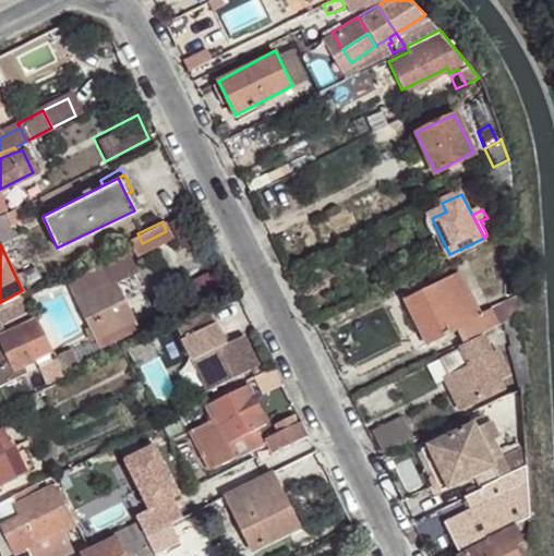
[(74,299),(106,282),(99,267),(67,283),(74,299)]
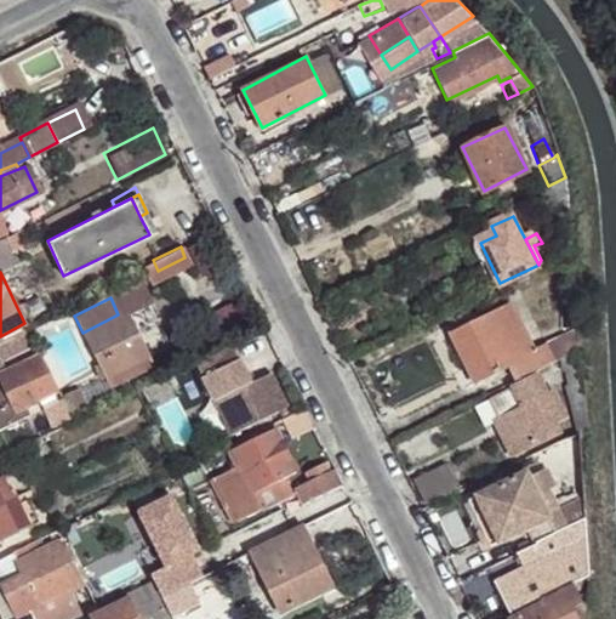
[(483,379),(508,365),(536,352),(534,347),(511,302),(457,327),(483,379)]
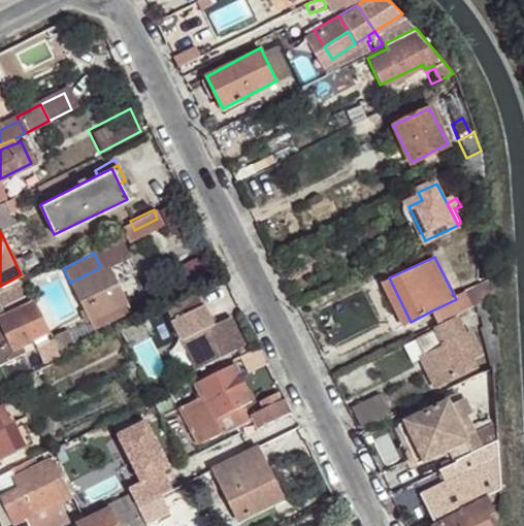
[(478,280),(488,278),(488,261),(478,260),(478,280)]
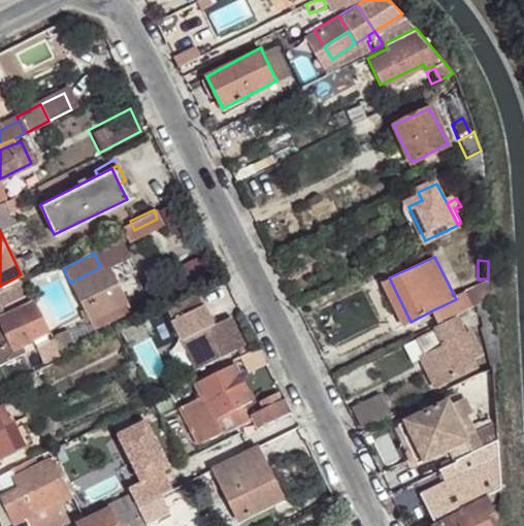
[(126,303),(115,283),(105,265),(100,267),(70,283),(89,321),(126,303)]
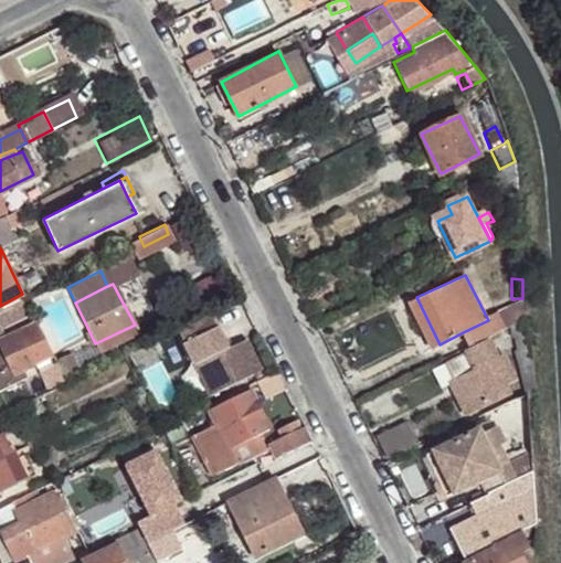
[(133,297),(123,303),(135,325),(145,319),(133,297)]
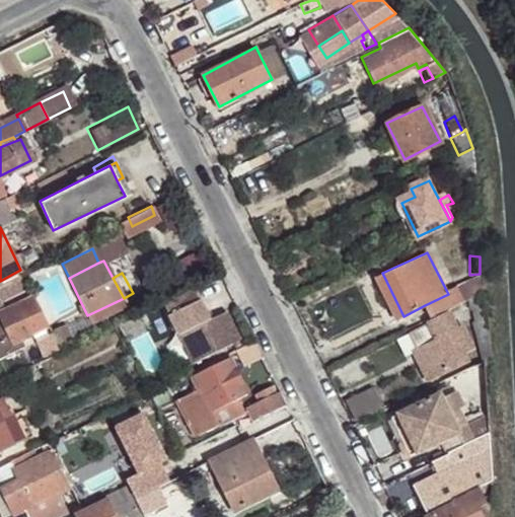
[(462,301),(481,292),(480,274),(454,286),(462,301)]
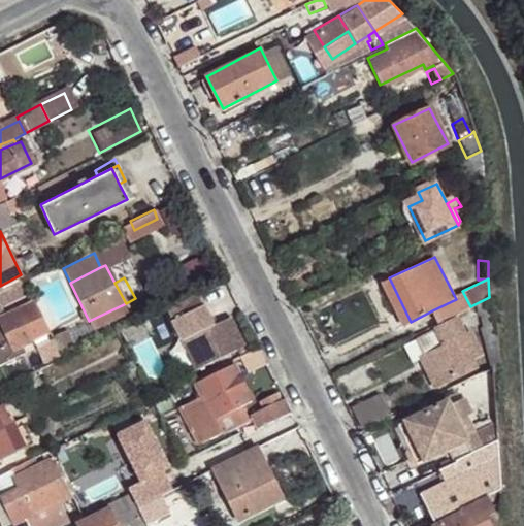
[(438,322),(470,306),(462,291),(454,295),(456,299),(432,310),(438,322)]
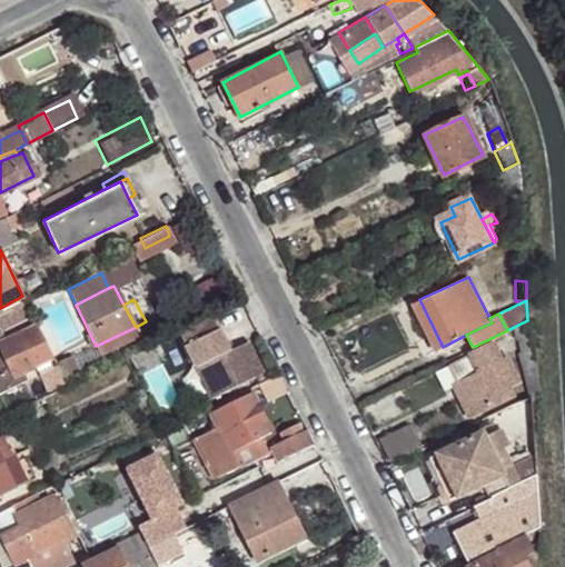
[(22,366),(50,354),(33,319),(3,335),(0,335),(0,345),(12,370),(22,366)]
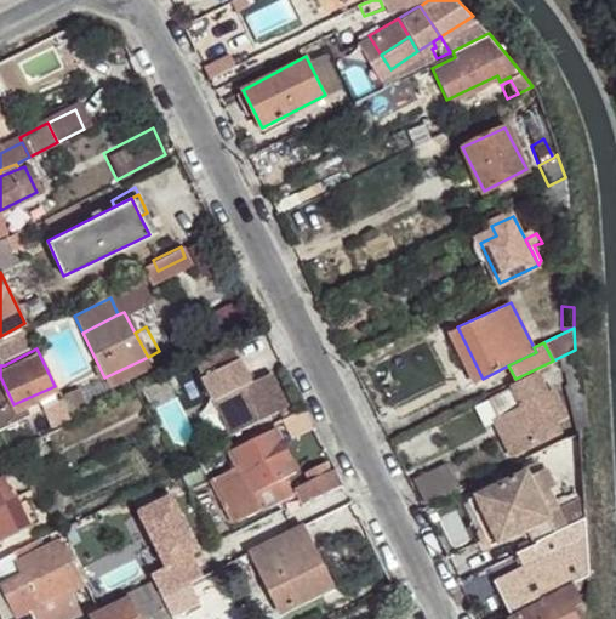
[(0,365),(4,365),(0,359),(0,424),(30,409),(24,399),(13,404),(0,376),(0,365)]
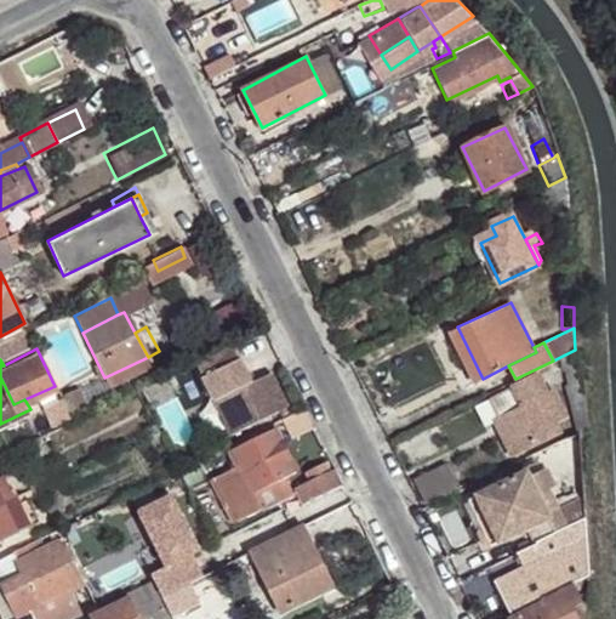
[(170,372),(147,382),(150,391),(174,380),(170,372)]
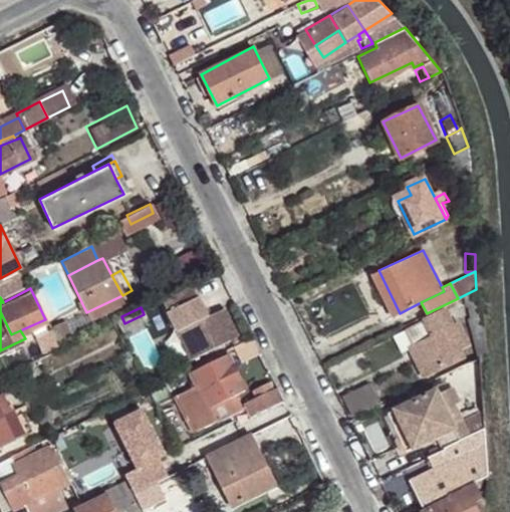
[(222,309),(204,317),(213,334),(229,326),(222,309)]
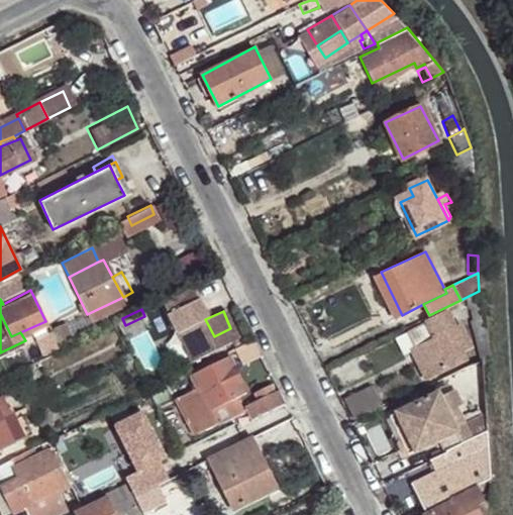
[(452,326),(450,323),(444,311),(427,319),(435,336),(432,337),(446,365),(463,357),(456,344),(462,341),(455,326),(452,326)]
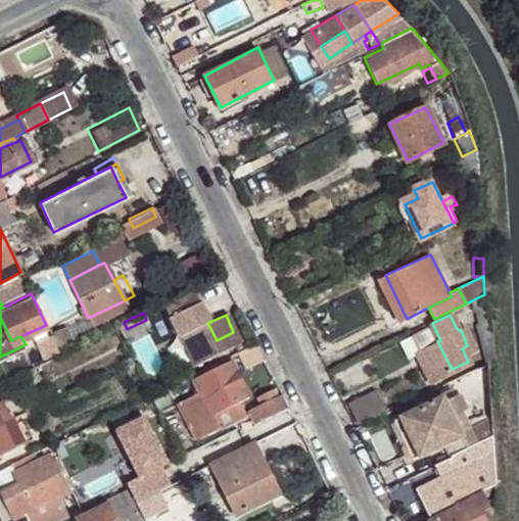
[(190,366),(221,350),(217,340),(207,323),(178,337),(190,366)]
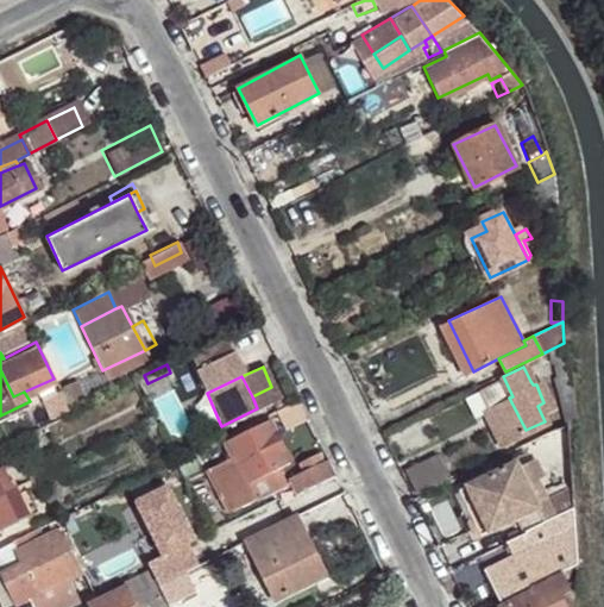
[(513,396),(503,376),(484,387),(494,406),(509,398),(513,396)]
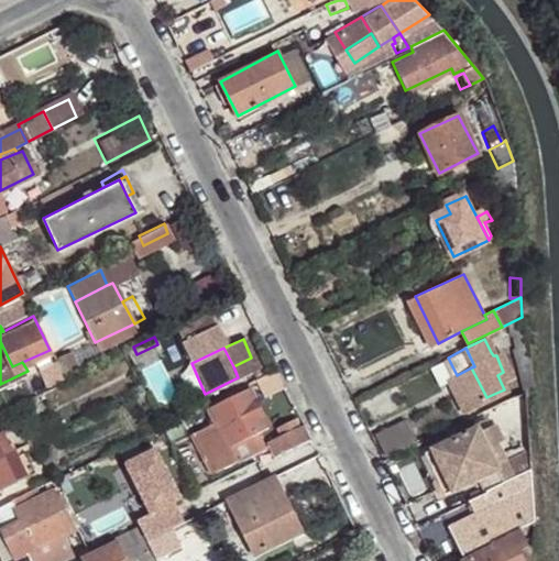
[(497,349),(491,352),(493,355),(496,355),(503,372),(507,371),(497,349)]
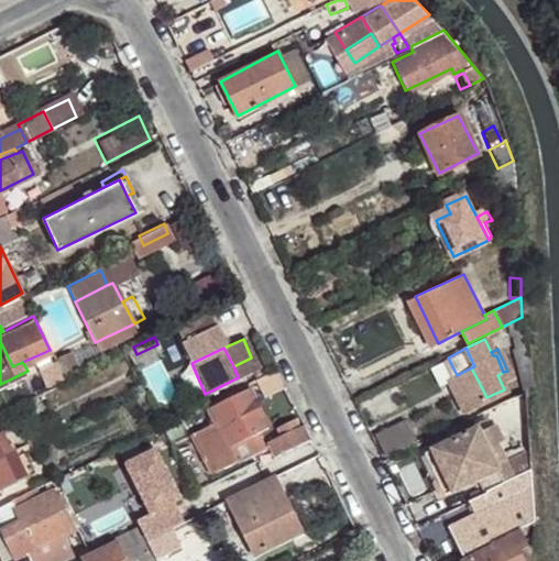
[(233,366),(238,377),(256,370),(251,358),(233,366)]
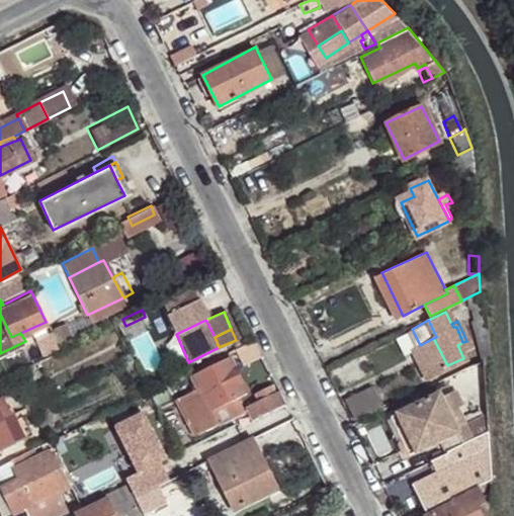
[(402,354),(413,348),(420,345),(412,329),(394,338),(402,354)]
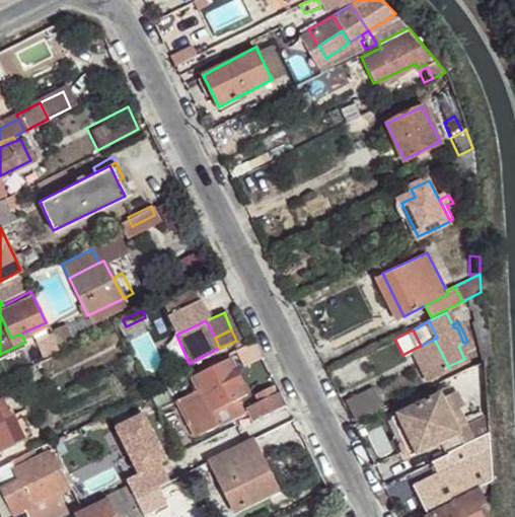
[(55,350),(48,334),(34,340),(43,356),(55,350)]
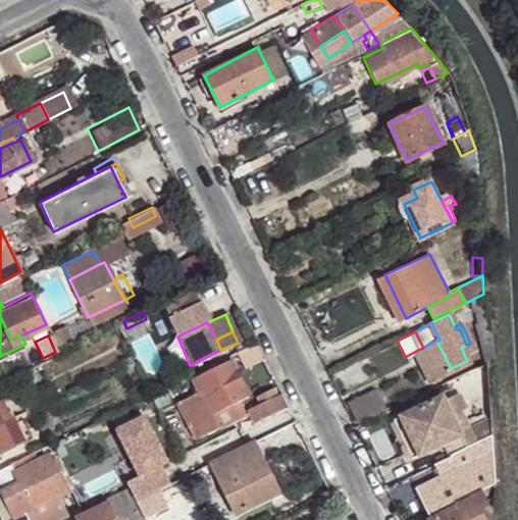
[(430,378),(451,368),(436,341),(423,348),(416,351),(430,378)]
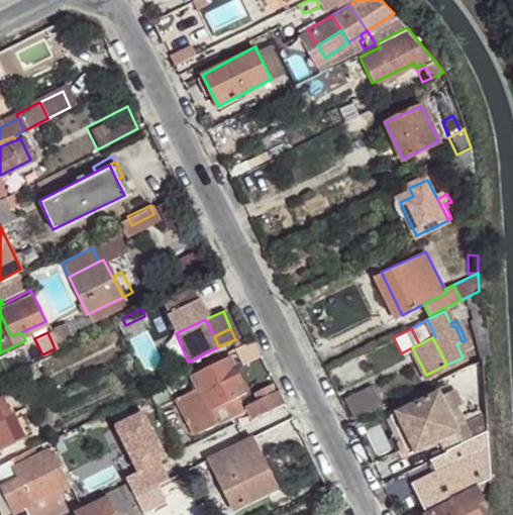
[(474,362),(484,357),(482,338),(473,339),(474,362)]
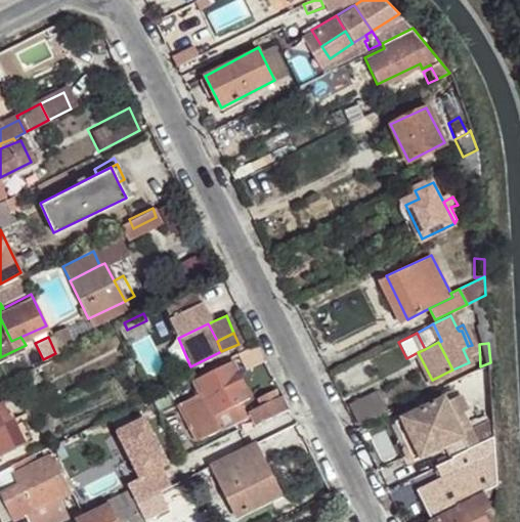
[(159,361),(155,352),(141,359),(145,366),(159,361)]
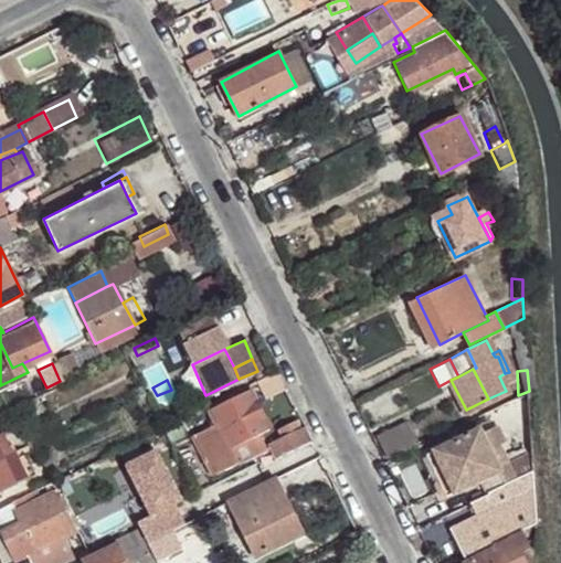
[(225,448),(230,446),(264,429),(244,391),(207,409),(214,424),(225,448)]
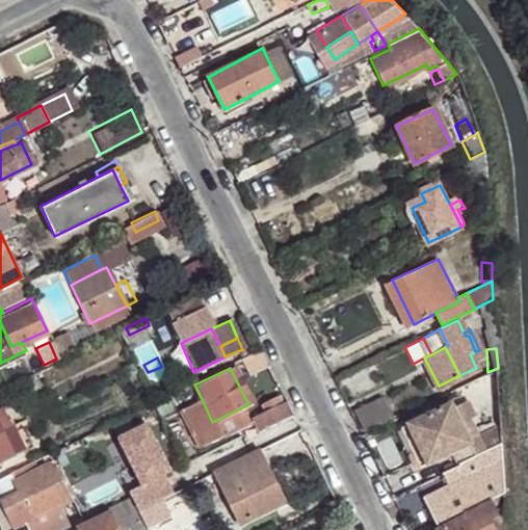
[(486,408),(500,406),(498,368),(487,372),(483,374),(484,386),(486,408)]
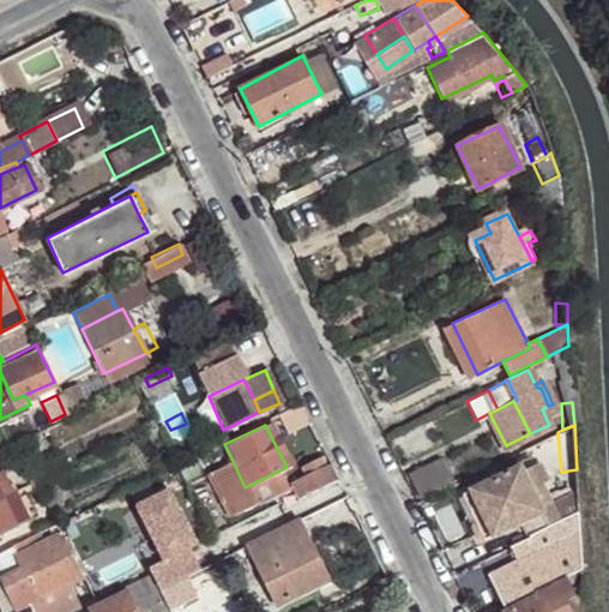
[(543,454),(559,445),(558,432),(537,443),(543,454)]
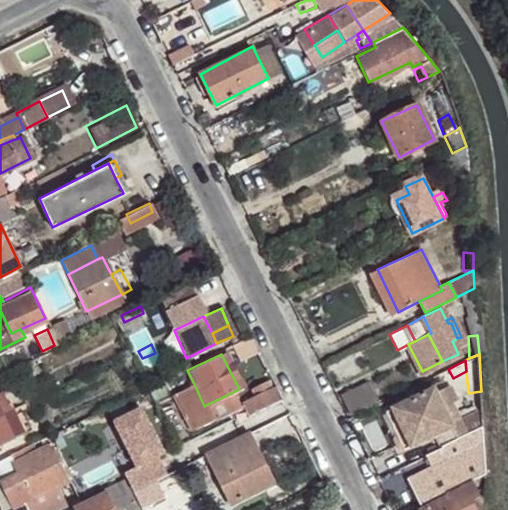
[(214,417),(208,404),(204,406),(194,384),(172,395),(189,430),(214,417)]
